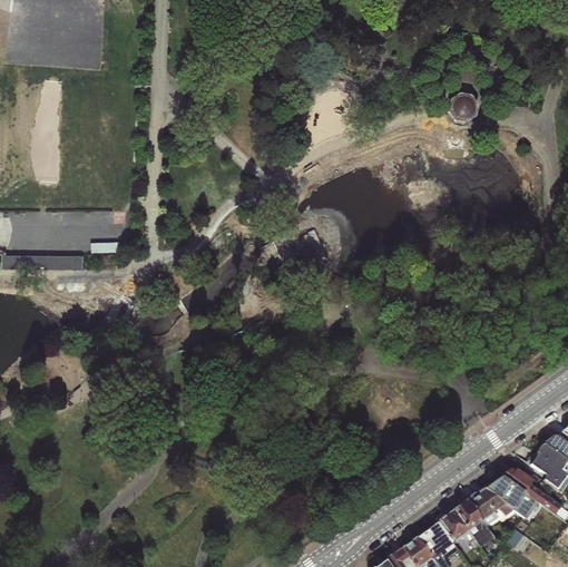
[(104,66),(107,0),(11,0),(8,61),(104,66)]
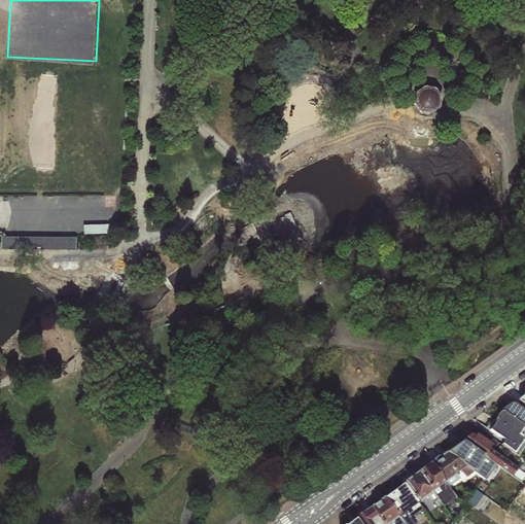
[(427,111),(433,110),(436,107),(439,105),(440,101),(441,99),(440,95),(438,91),(434,88),(430,86),(426,86),(422,88),(419,90),(416,93),(415,97),(415,101),(417,105),(419,107),(423,110),(427,111)]
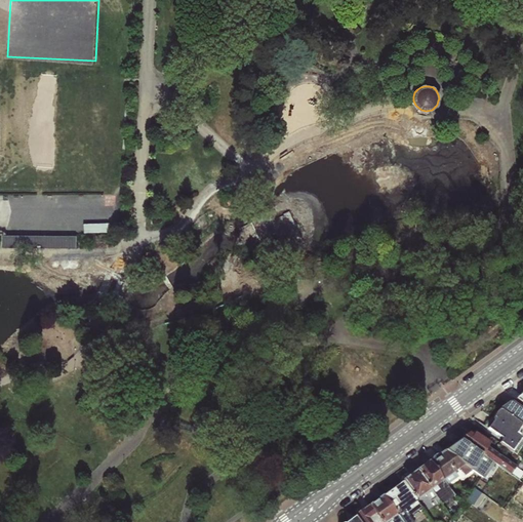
[(77,246),(77,235),(2,235),(2,246),(77,246)]
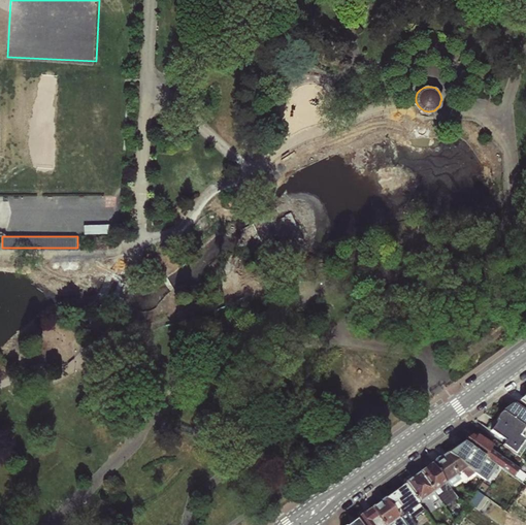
[(504,407),(504,409),(525,424),(525,407),(517,401),(513,401),(504,407)]
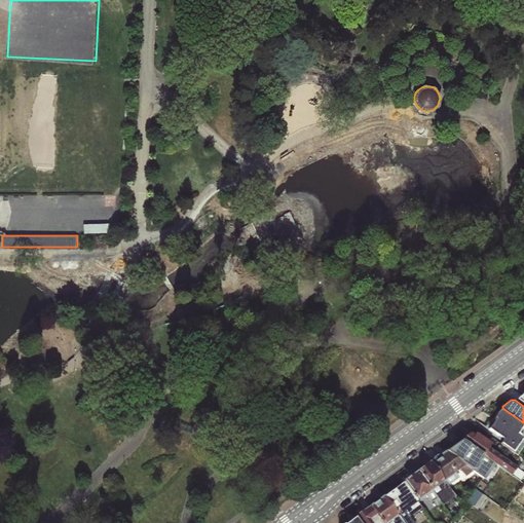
[(518,452),(523,444),(523,422),(502,408),(500,409),(497,411),(496,415),(496,417),(490,426),(504,437),(501,441),(518,452)]
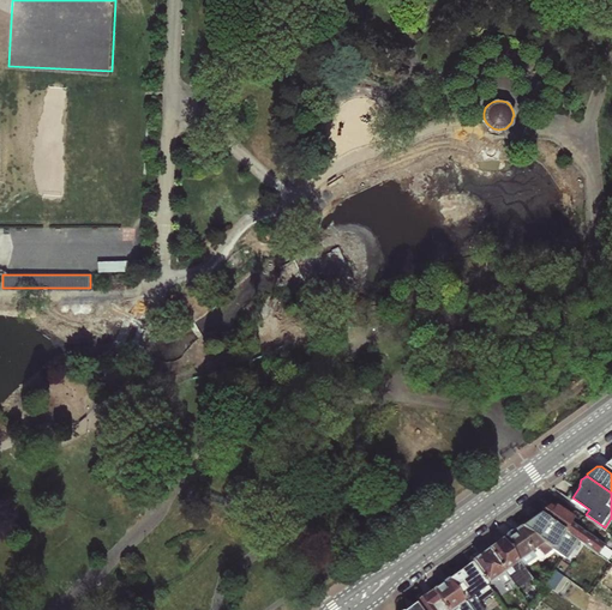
[(551,502),(540,511),(585,541),(600,551),(605,542),(573,519),(575,515),(557,502),(556,505),(551,502)]
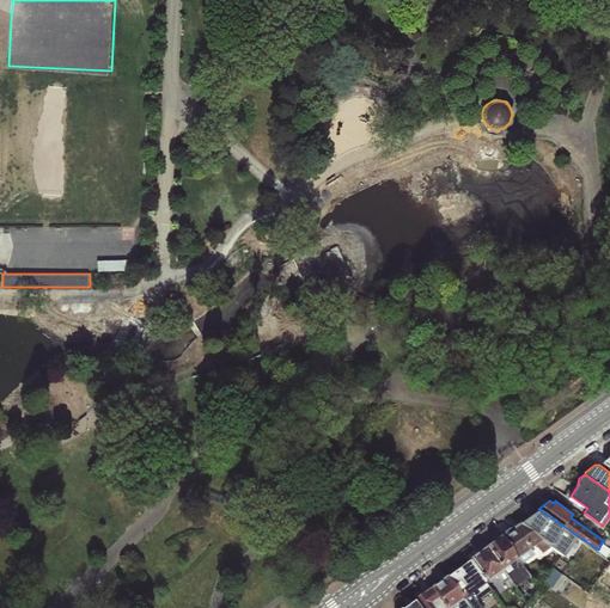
[(578,546),(583,539),(538,509),(520,522),(551,545),(556,547),(559,545),(567,551),(573,542),(578,546)]
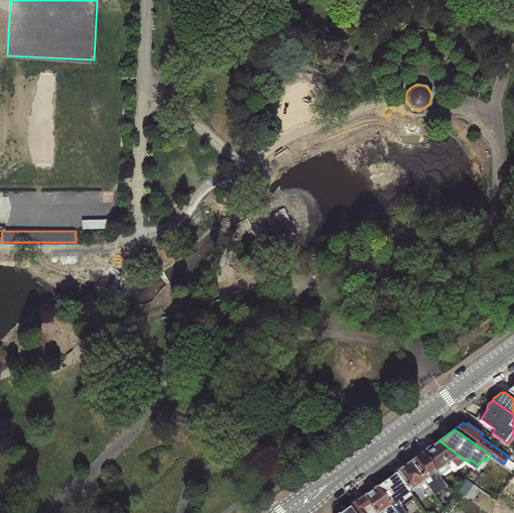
[(459,465),(465,460),(438,440),(422,451),(439,474),(452,466),(448,461),(453,458),(459,465)]
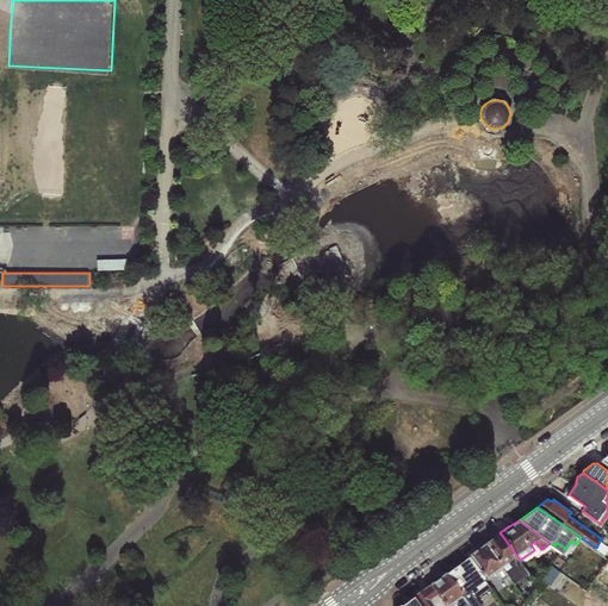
[(529,573),(520,560),(500,532),(485,543),(515,582),(529,573)]
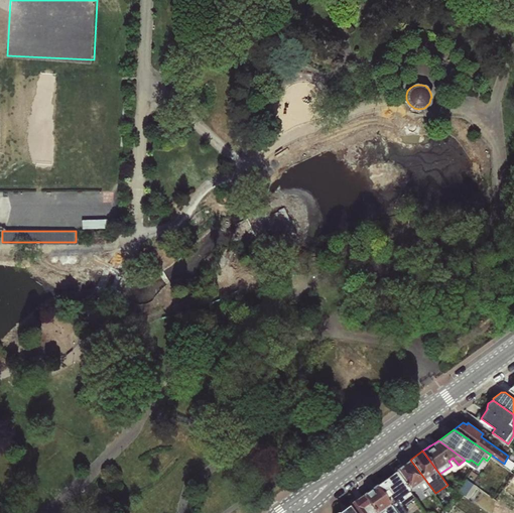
[(433,495),(435,493),(410,460),(396,469),(398,470),(412,490),(415,489),(417,488),(418,487),(418,485),(419,484),(423,490),(427,488),(433,495)]
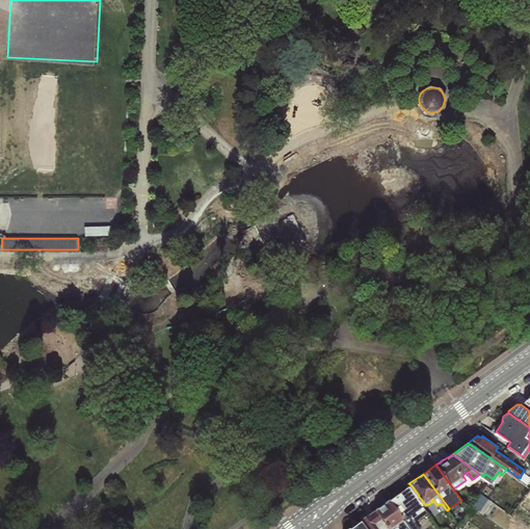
[(427,510),(425,505),(411,484),(390,500),(411,528),(421,528),(415,521),(427,510)]
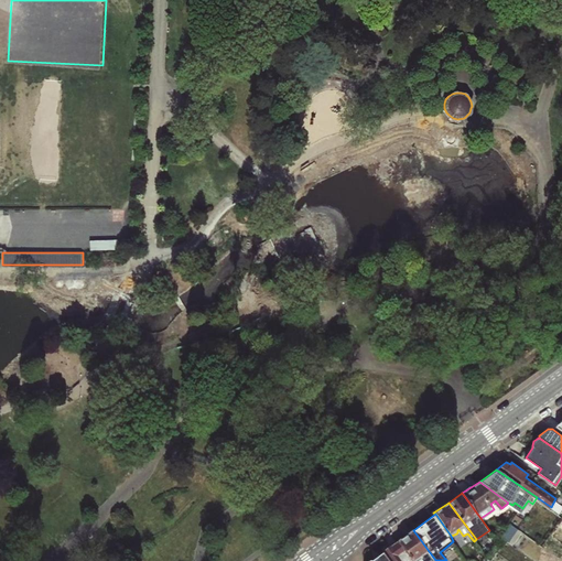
[(561,519),(552,532),(561,539),(561,519)]
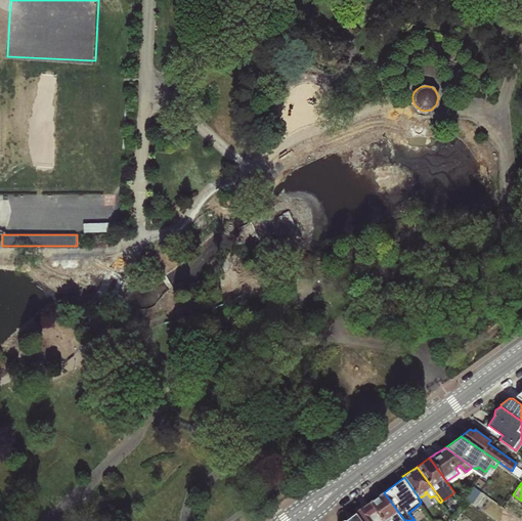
[(477,483),(470,494),(480,502),(488,490),(477,483)]
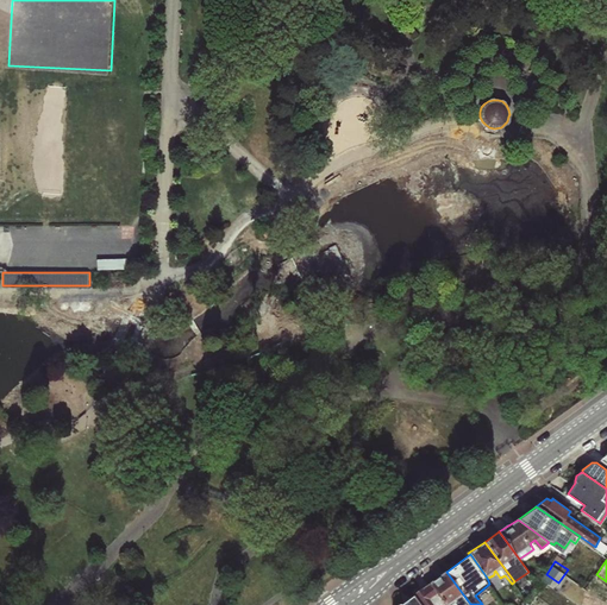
[(470,604),(446,572),(430,583),(445,604),(470,604)]
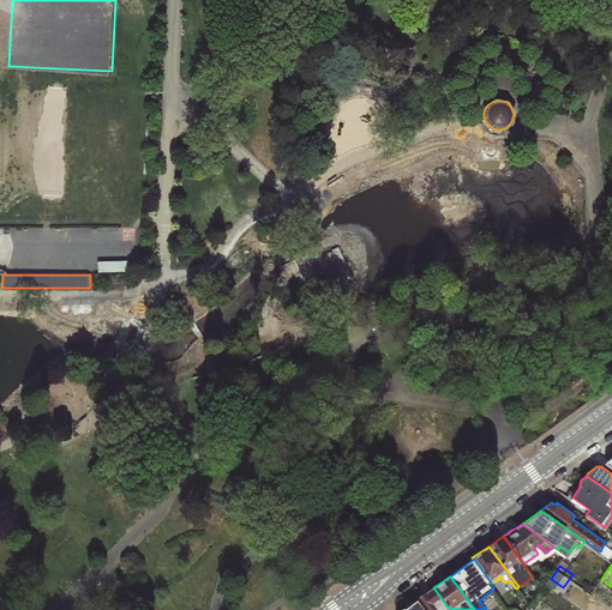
[(424,609),(449,609),(433,587),(417,599),(424,609)]
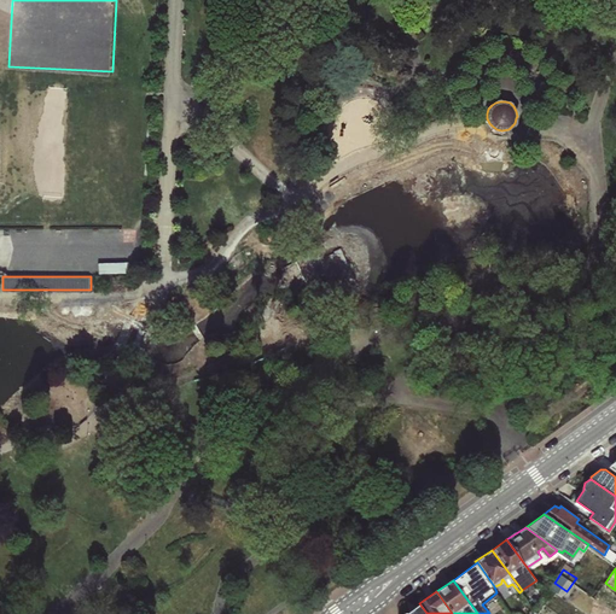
[(426,613),(419,603),(405,613),(404,613),(426,613)]
